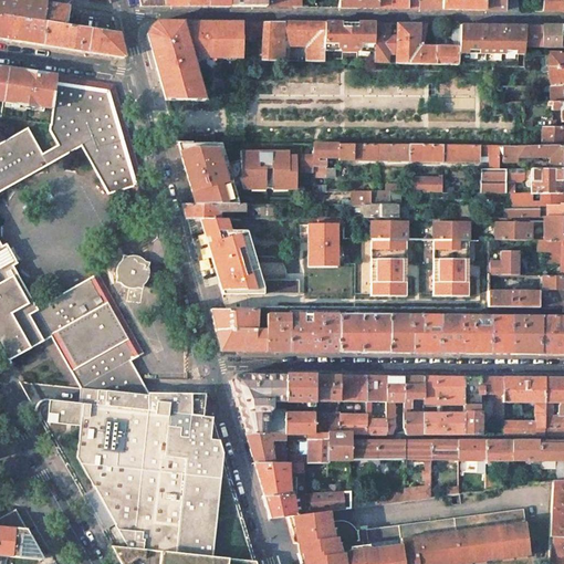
[(0,0),(0,13),(12,16),(19,17),(45,21),(48,2),(48,0),(0,0)]
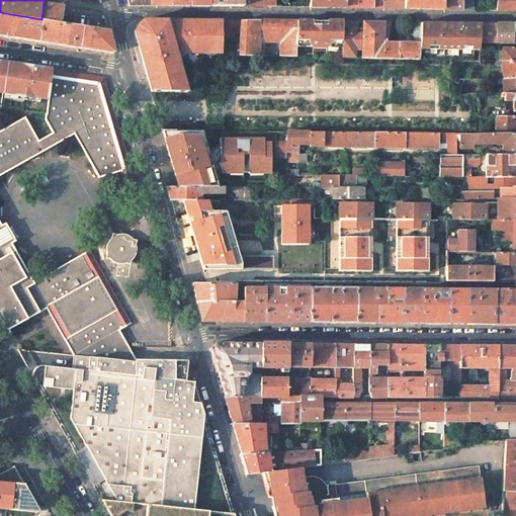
[(406,0),(406,7),(429,7),(444,8),(444,0),(406,0)]
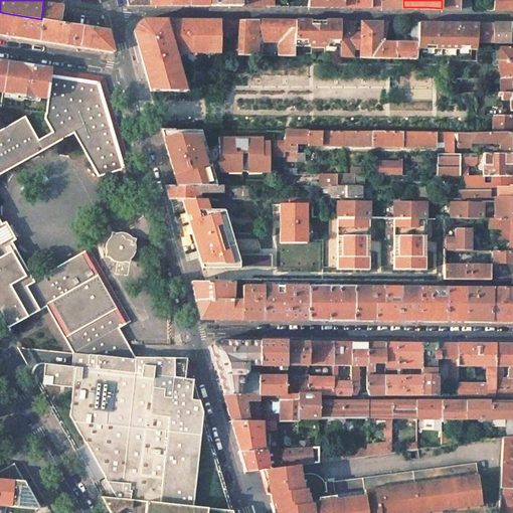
[(442,0),(442,8),(462,8),(461,0),(442,0)]
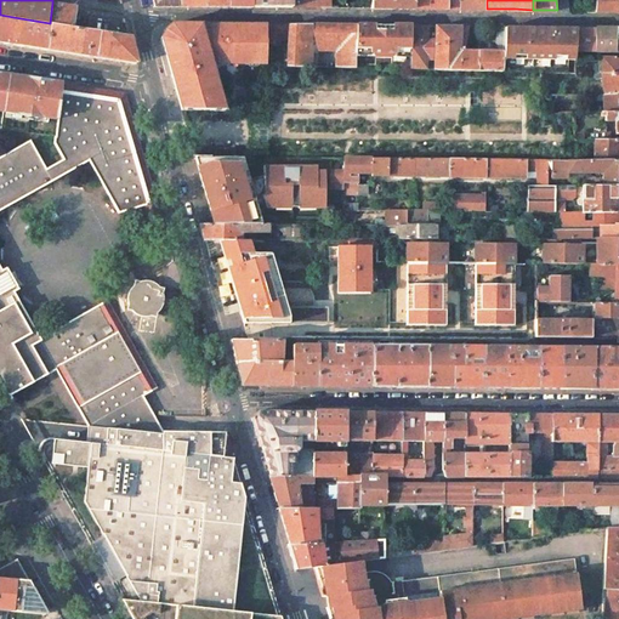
[(556,0),(557,10),(568,10),(568,0),(556,0)]
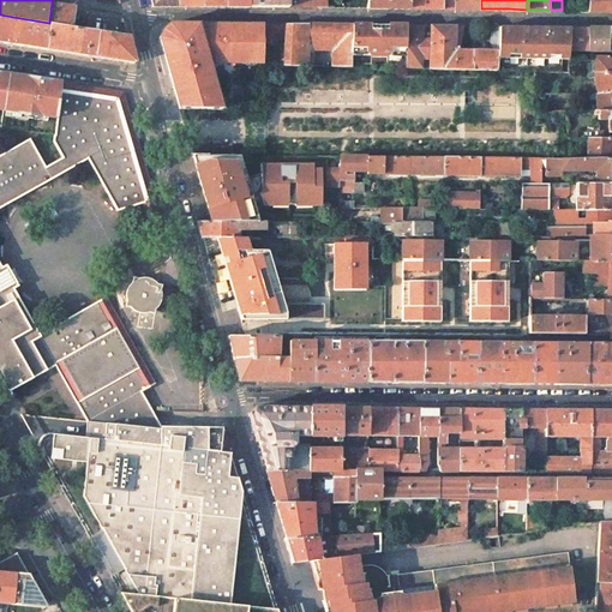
[(591,0),(591,11),(611,11),(611,0),(591,0)]
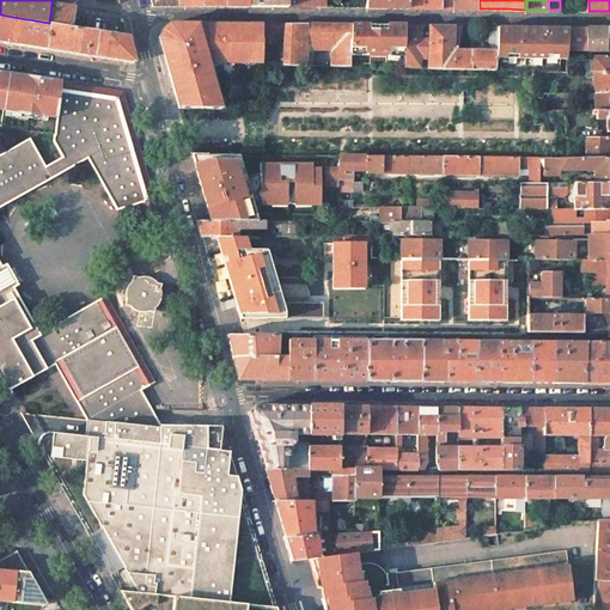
[(52,2),(49,23),(53,23),(73,26),(74,10),(75,6),(52,2)]
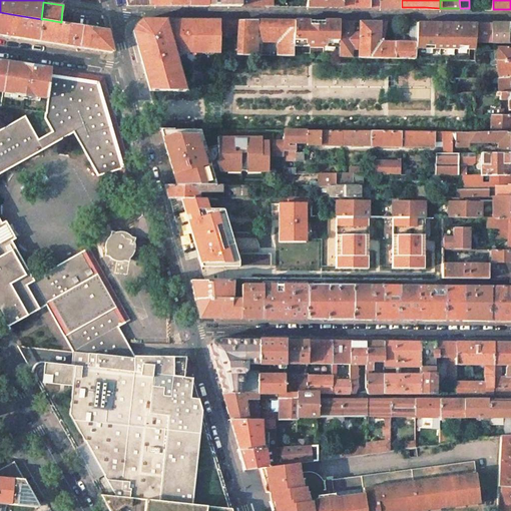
[(11,14),(0,12),(0,33),(8,35),(11,14)]
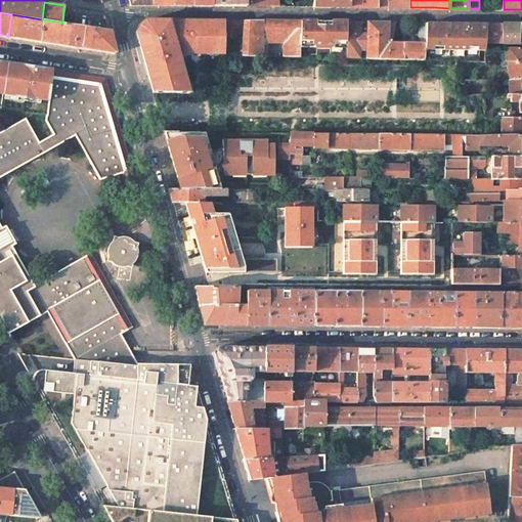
[(11,14),(8,36),(14,37),(17,15),(11,14)]
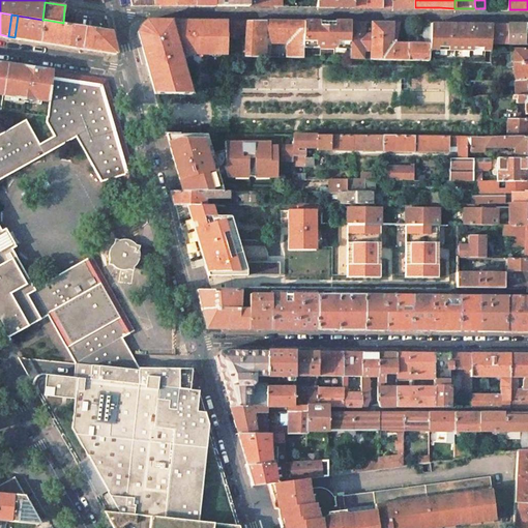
[(15,37),(41,41),(46,20),(42,20),(18,16),(15,37)]
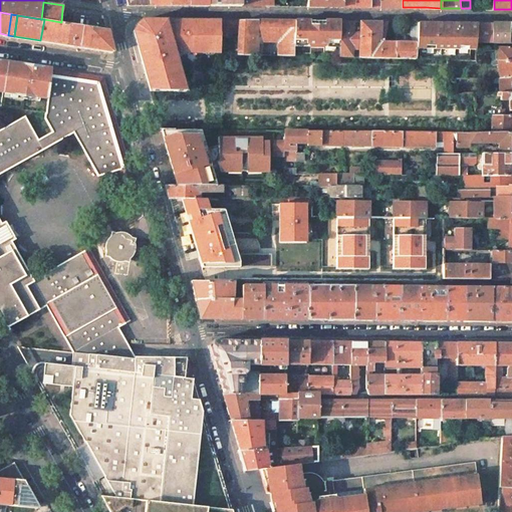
[(223,27),(223,19),(153,18),(144,18),(138,23),(137,26),(135,29),(141,50),(146,67),(152,89),(188,89),(178,53),(181,49),(223,50),(223,44),(223,27)]
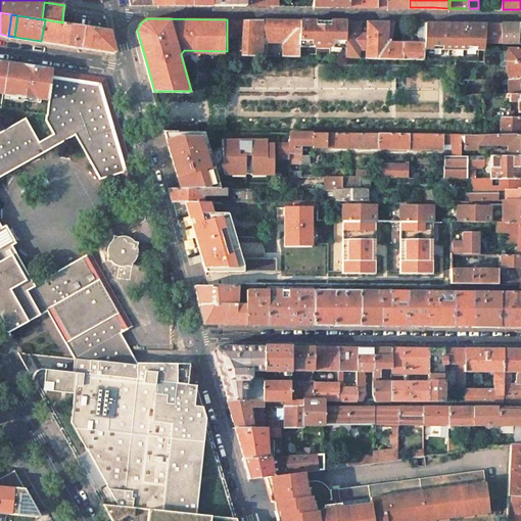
[(69,24),(62,22),(45,19),(41,41),(82,47),(85,26),(69,24)]
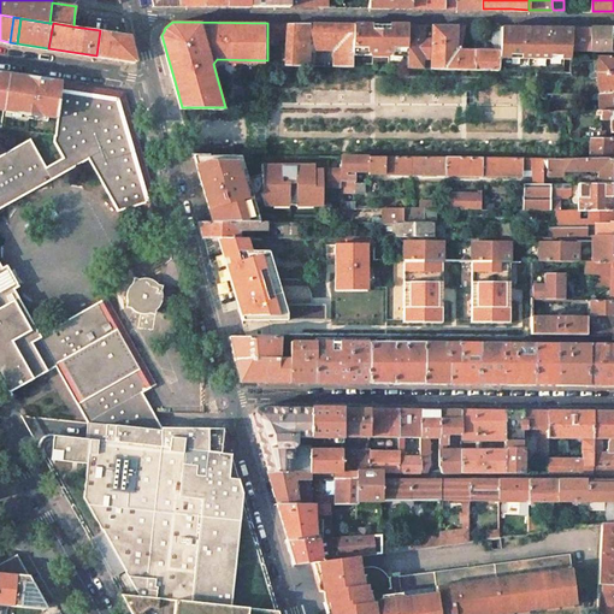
[(289,23),(267,23),(267,33),(278,34),(278,31),(289,33),(289,23)]
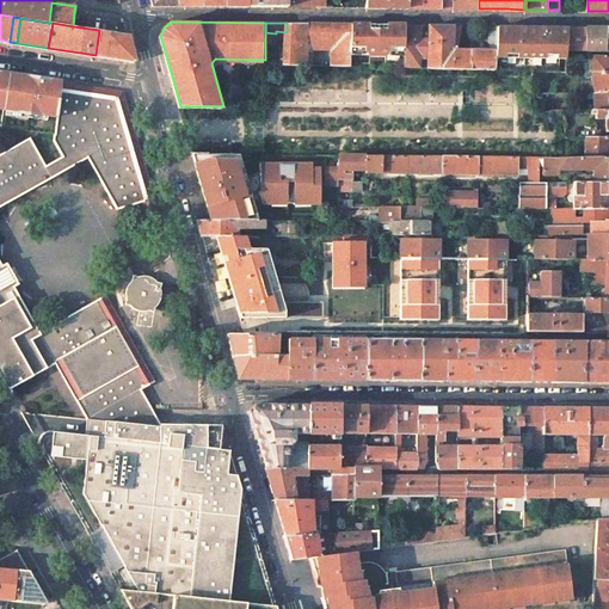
[(308,23),(287,23),(287,32),(284,62),(308,62),(308,43),(332,43),(332,62),(351,62),(352,53),(352,23),(308,23)]
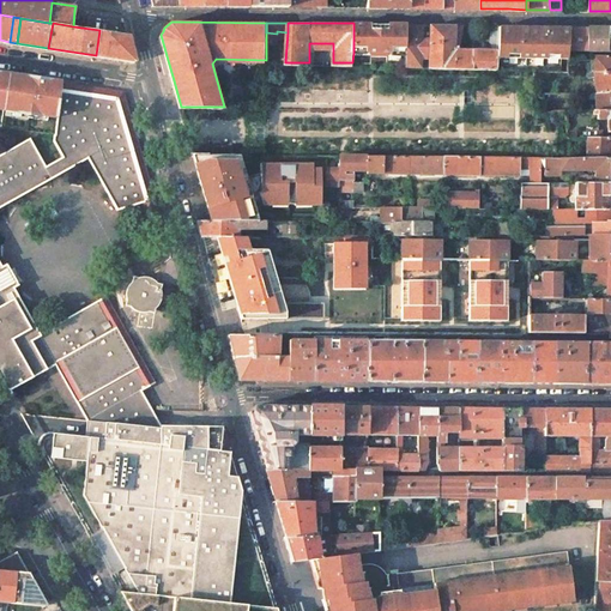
[(409,23),(354,23),(354,53),(407,54),(407,36),(409,23)]
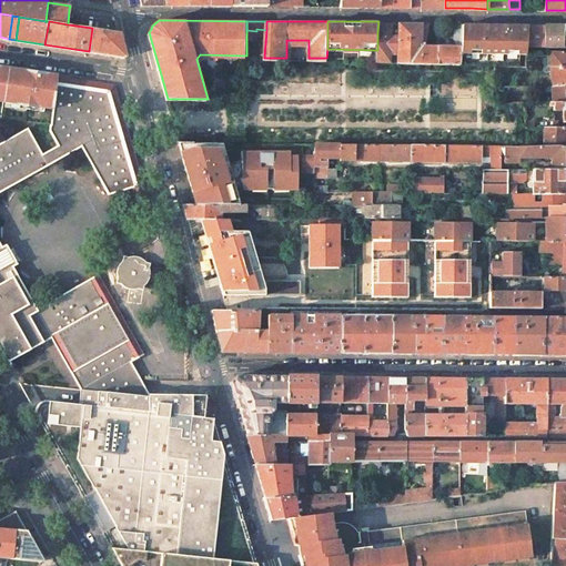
[(394,22),(378,21),(377,33),(377,50),(377,51),(377,60),(391,61),(400,61),(401,51),(401,34),(393,33),(394,22)]
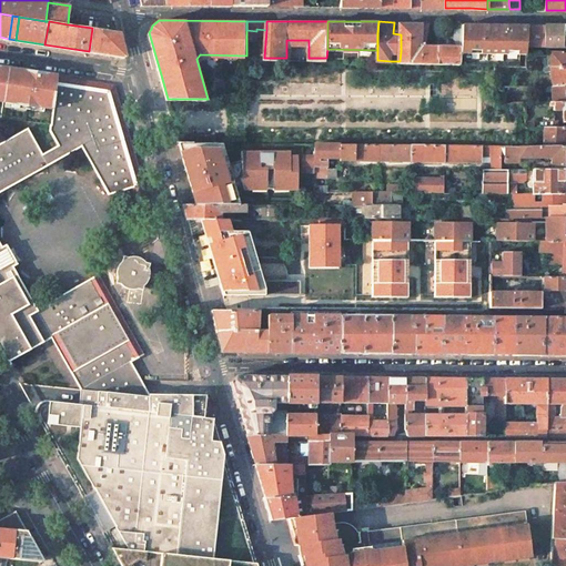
[(423,22),(401,22),(401,34),(401,51),(400,61),(423,62),(423,44),(426,44),(426,22),(423,22)]
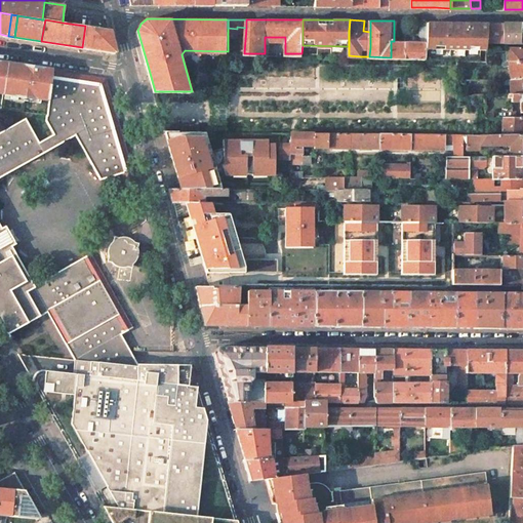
[(436,58),(445,58),(455,58),(456,54),(481,53),(481,49),(483,49),(483,27),(476,26),(475,22),(471,22),(428,22),(428,26),(427,37),(427,40),(427,41),(426,58),(436,58)]
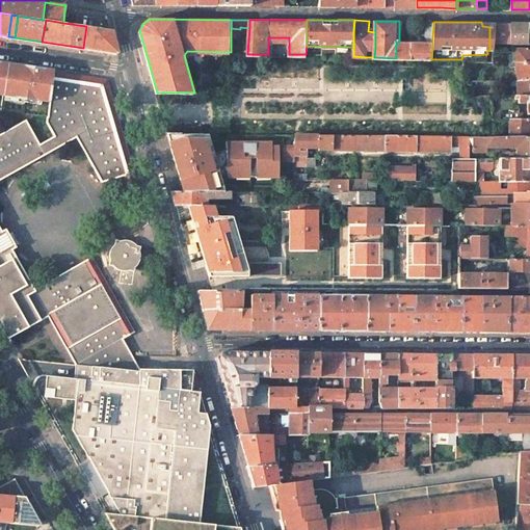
[(474,60),(491,61),(491,57),(494,57),(495,42),(496,23),(481,22),(482,26),(489,27),(489,50),(488,54),(487,54),(462,55),(461,59),(466,60),(474,60)]
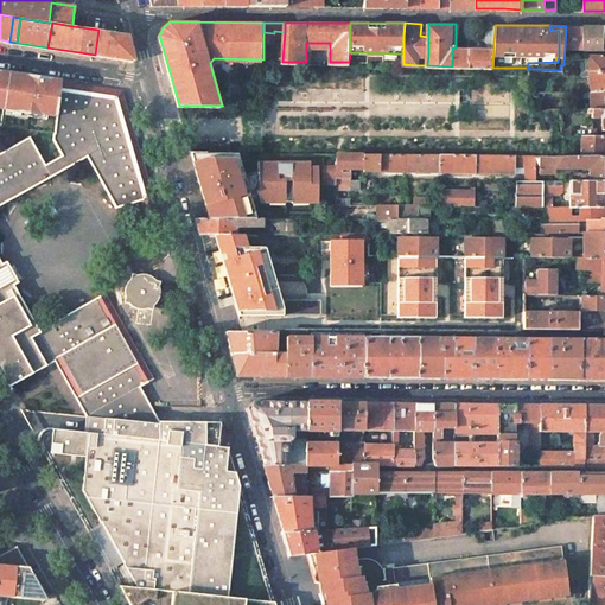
[(565,48),(584,49),(585,26),(566,26),(565,48)]
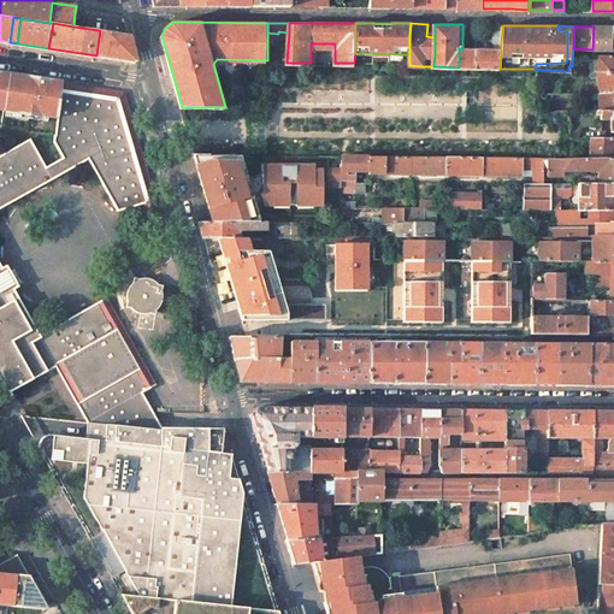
[(613,27),(594,27),(592,49),(612,49),(612,39),(613,39),(613,27)]
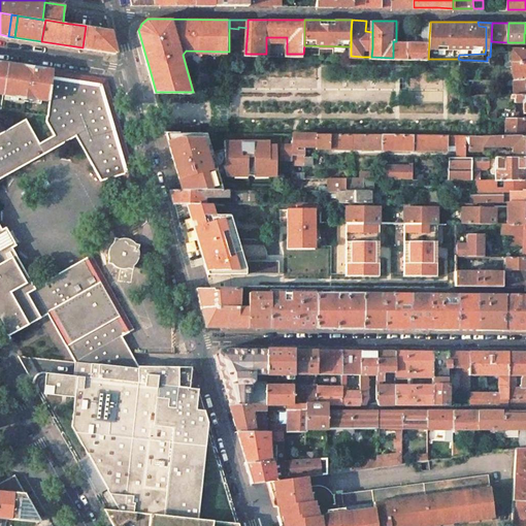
[(83,47),(118,53),(118,52),(112,30),(86,26),(83,47)]
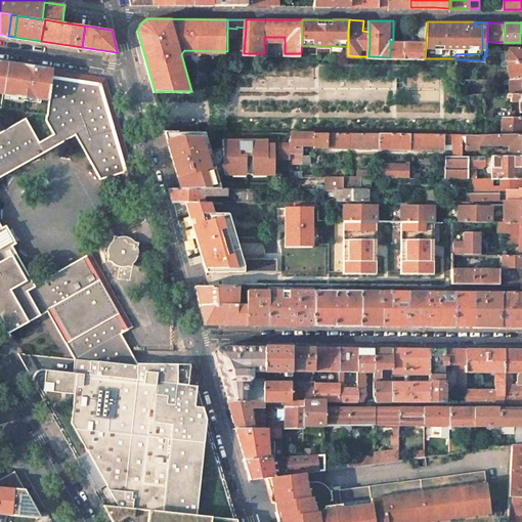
[(407,41),(404,41),(403,57),(425,58),(426,41),(426,40),(426,37),(422,37),(422,41),(407,41)]
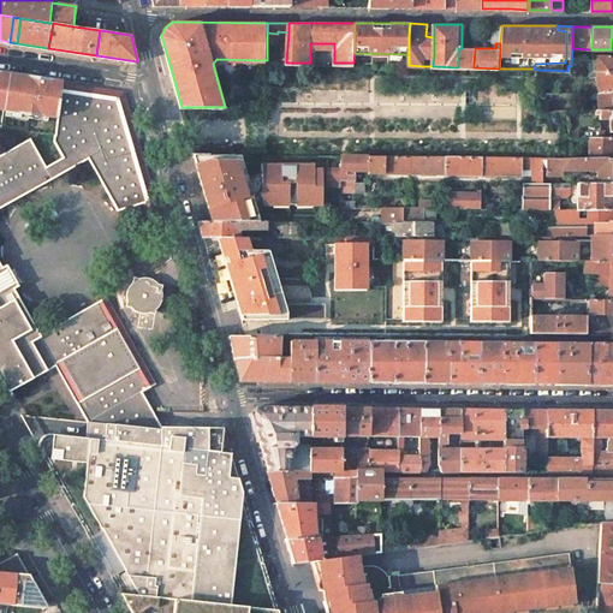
[(462,48),(458,48),(458,67),(474,67),(475,48),(462,48)]
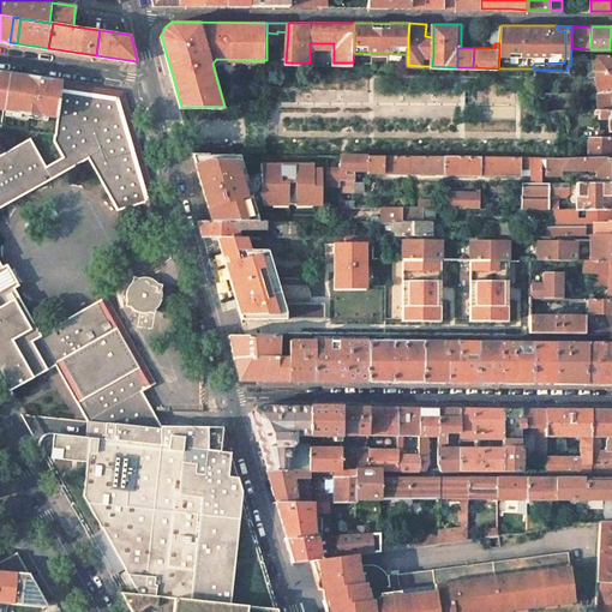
[(353,63),(408,65),(408,55),(408,54),(354,53),(353,63)]
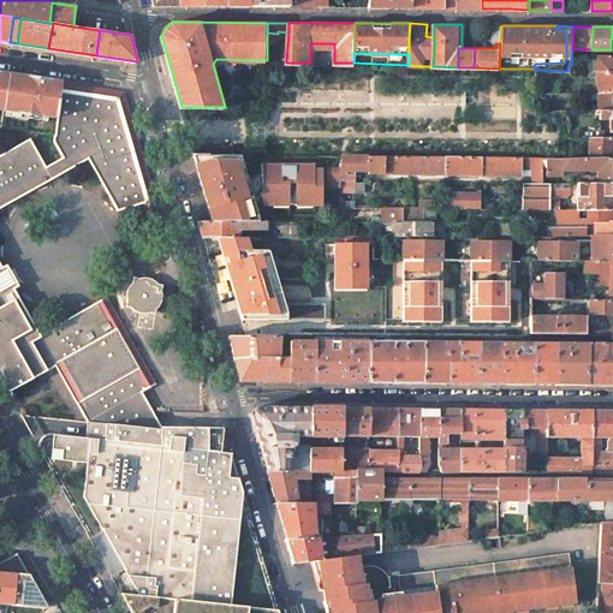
[(612,55),(597,54),(596,70),(612,70),(612,55)]
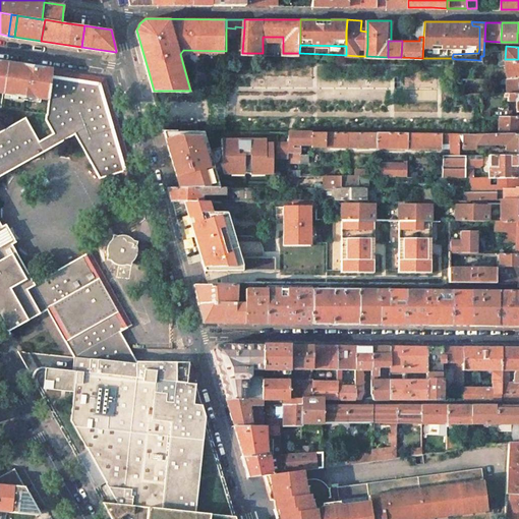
[(0,65),(0,89),(5,90),(8,58),(0,57),(1,59),(0,65)]
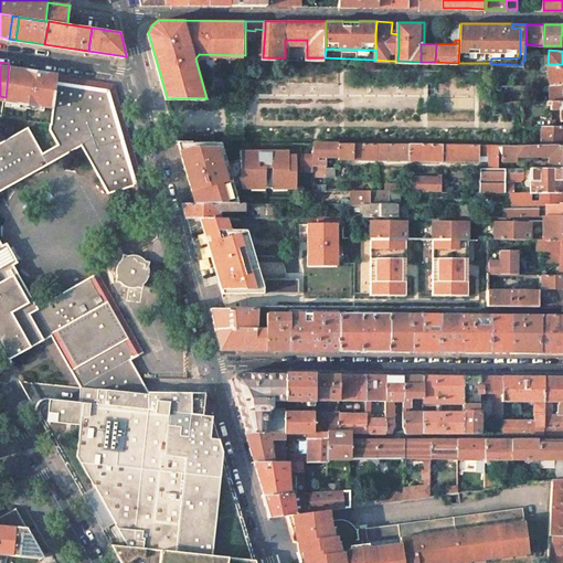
[(9,63),(6,97),(30,101),(30,92),(43,93),(45,92),(48,71),(45,67),(44,67),(40,71),(39,68),(35,67),(33,70),(30,65),(9,63)]
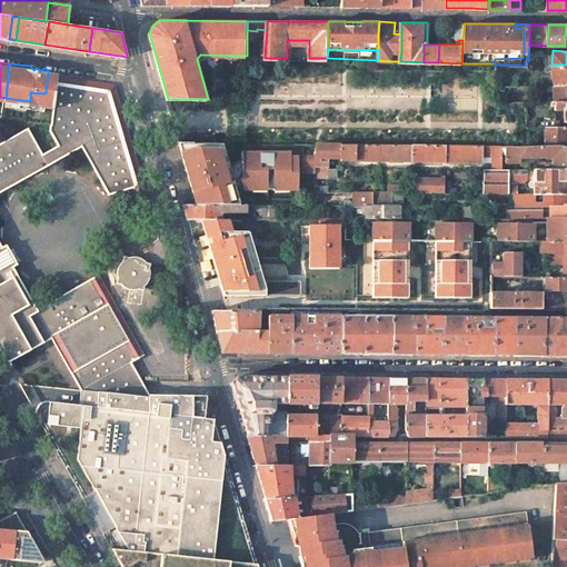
[(566,65),(551,65),(553,69),(555,85),(556,85),(556,83),(566,82),(566,65)]
